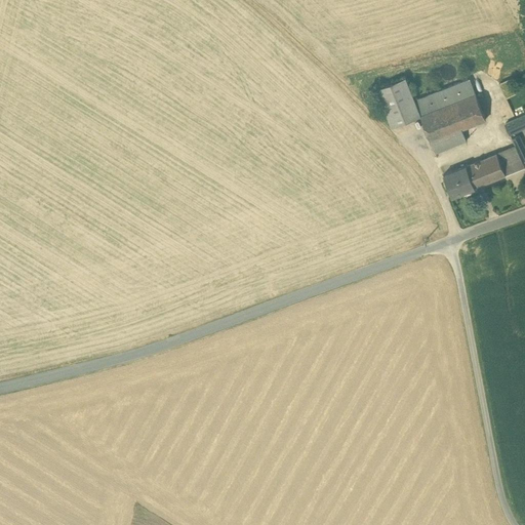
[(405,77),(376,88),(392,126),(420,115),(414,99),(405,77)]
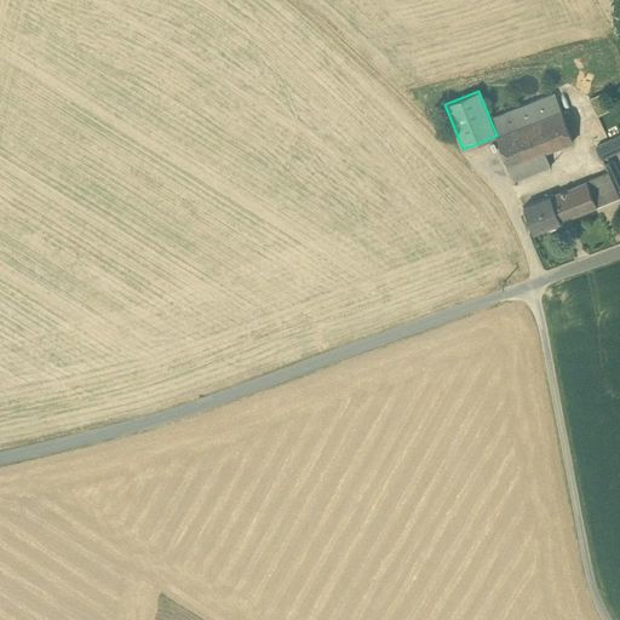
[(555,92),(489,118),(497,136),(562,110),(555,92)]
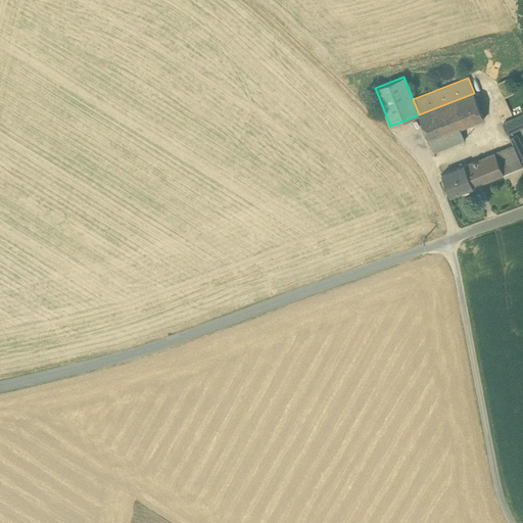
[(474,93),(419,114),(434,152),(465,140),(460,128),(484,119),(474,93)]
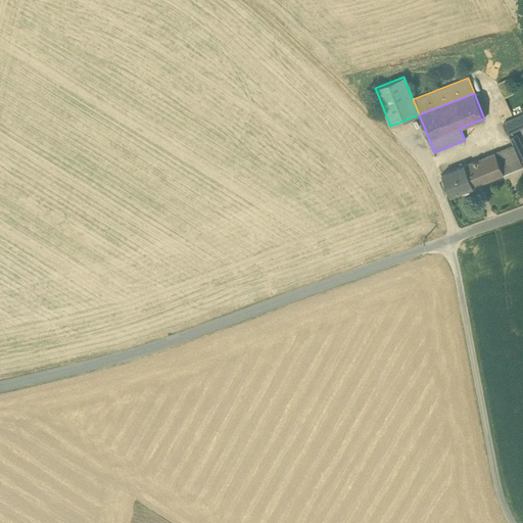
[(522,113),(504,123),(508,133),(522,126),(522,113)]
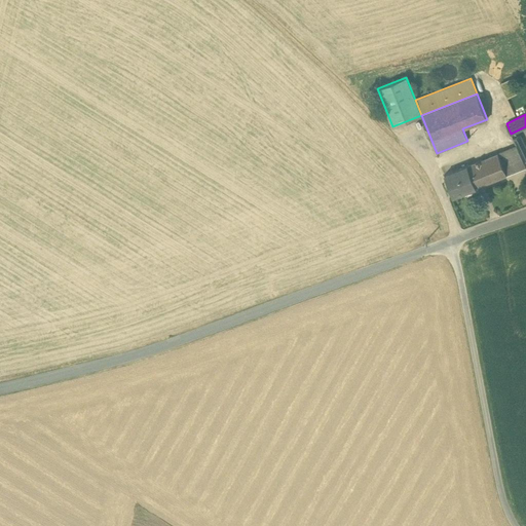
[(525,149),(525,147),(520,135),(513,138),(516,146),(520,153),(525,149)]
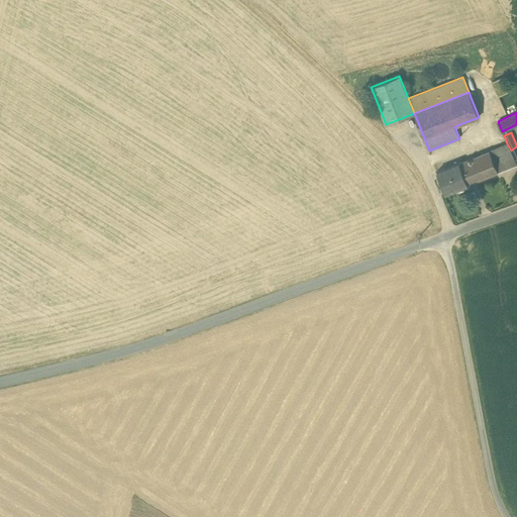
[(507,143),(481,153),(459,163),(468,184),(516,164),(515,160),(511,150),(507,143)]
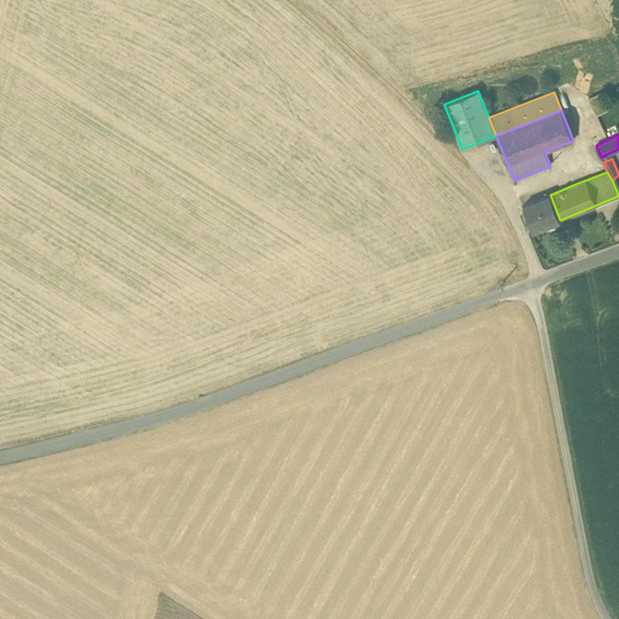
[(550,195),(524,206),(533,231),(560,220),(550,195)]
